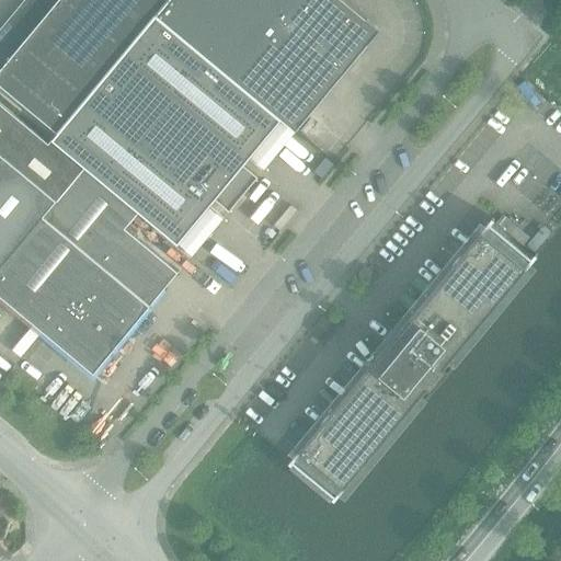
[(58,0),(0,70),(0,86),(58,134),(157,15),(169,0),(58,0)]
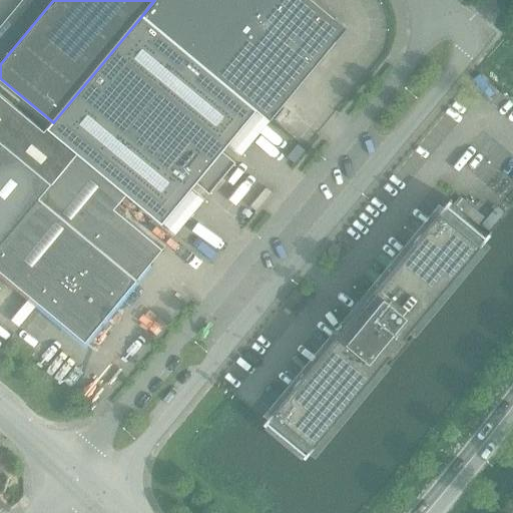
[(314,0),(154,0),(143,14),(258,109),(271,120),(348,28),(314,0)]
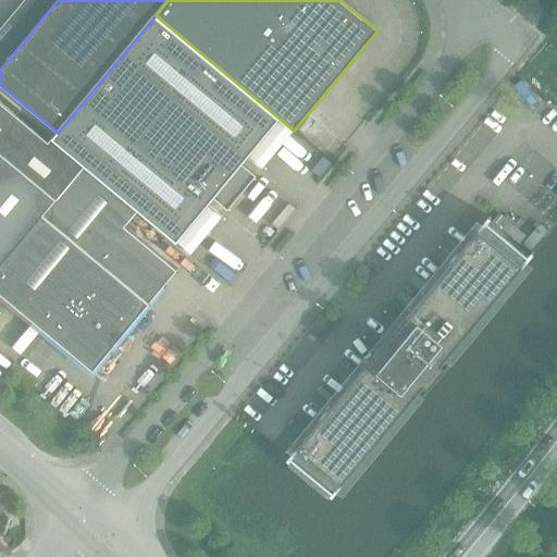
[(52,139),(84,166),(85,165),(138,211),(176,243),(213,198),(229,210),(257,175),(243,164),(280,119),(156,15),(58,133),(52,139)]
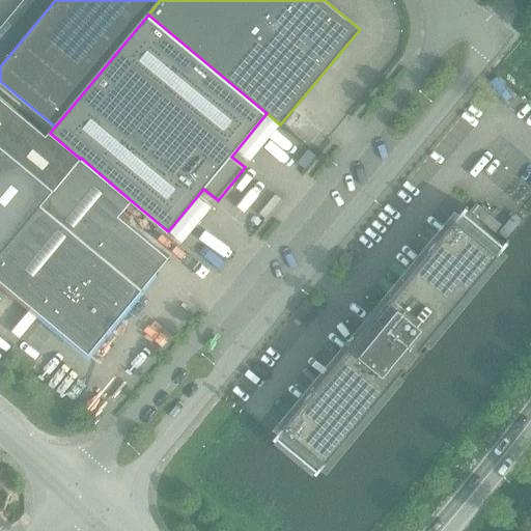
[(0,254),(54,191),(80,159),(50,133),(46,138),(0,100),(0,254)]
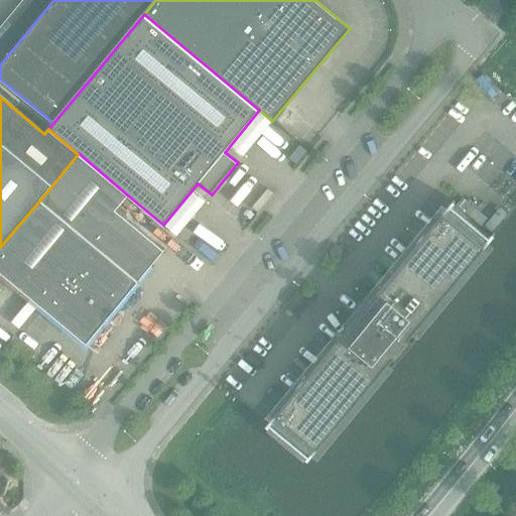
[(78,154),(52,185),(0,247),(0,272),(86,345),(163,251),(116,211),(128,196),(79,153),(78,154)]
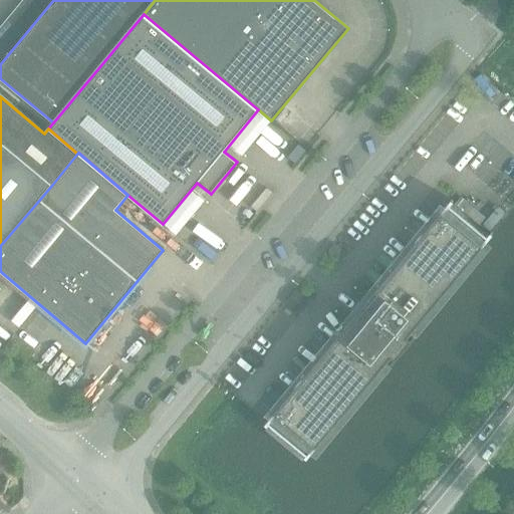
[(307,458),(493,234),(451,200),(265,424),(307,458)]
